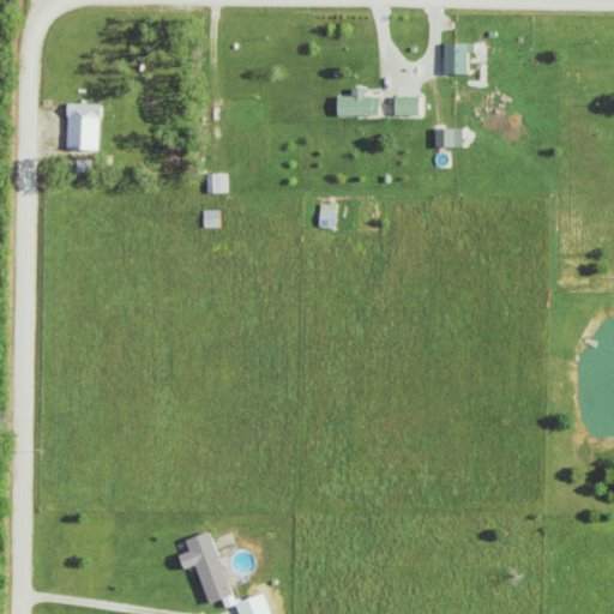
[(445,74),(469,76),(470,54),(476,54),(476,44),(446,43),(445,74)]
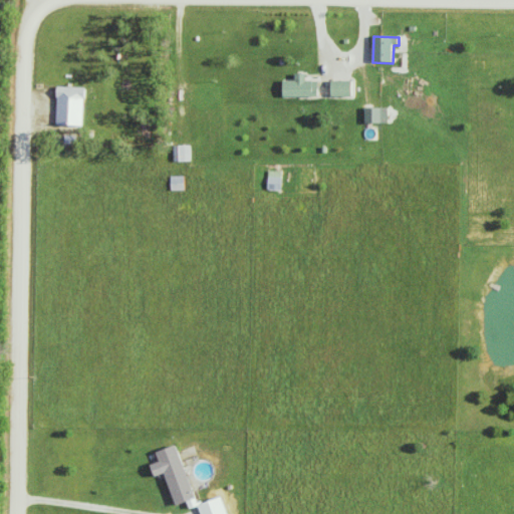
[(283,80),(283,97),(318,97),(318,82),(306,81),(306,74),(295,74),(295,81),(283,80)]
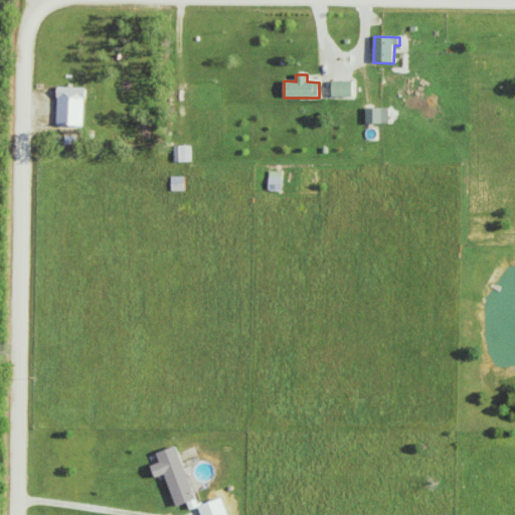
[(353,98),(353,81),(332,82),(332,98),(353,98)]
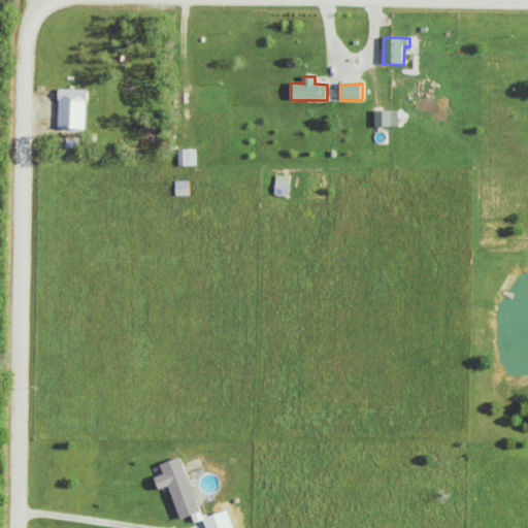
[(86,130),(87,93),(60,92),(59,130),(86,130)]
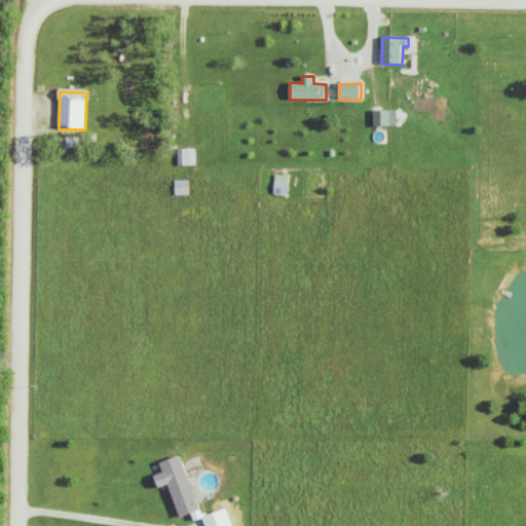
[(399,111),(374,111),(374,127),(399,127),(399,111)]
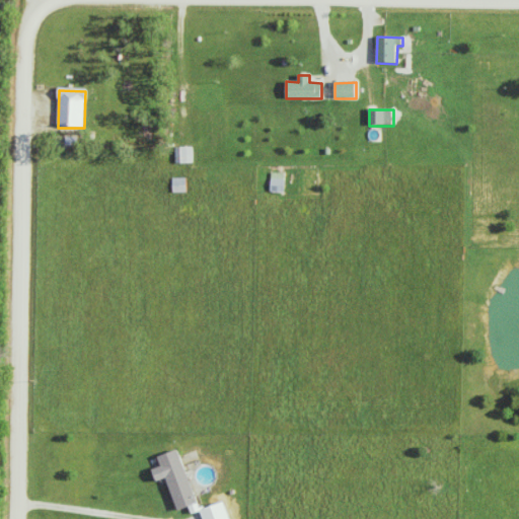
[(175,148),(176,164),(194,164),(193,148),(175,148)]
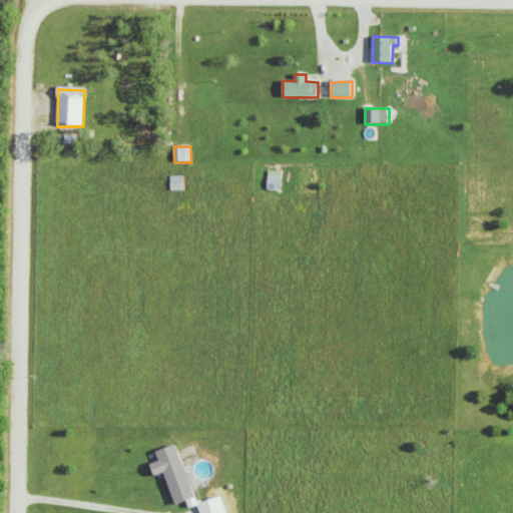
[(268,191),(281,191),(282,172),(269,171),(268,191)]
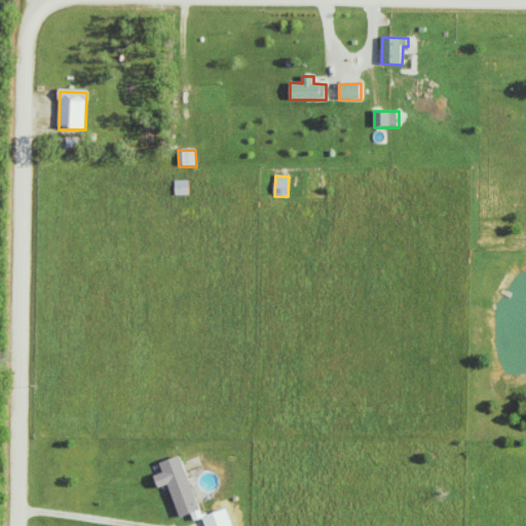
[(189,196),(189,182),(175,182),(175,196),(189,196)]
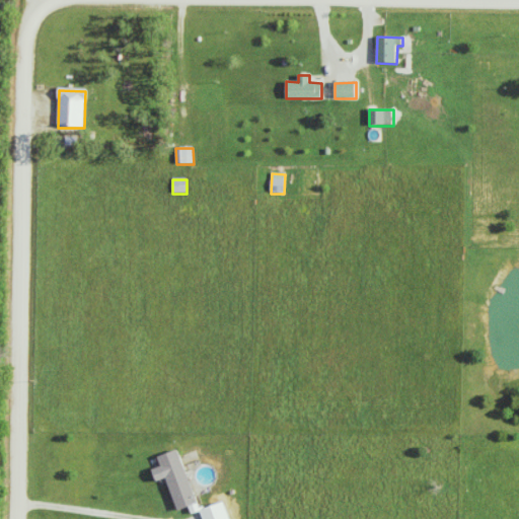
[(166,479),(177,511),(197,505),(178,450),(157,457),(160,467),(151,470),(156,483),(166,479)]
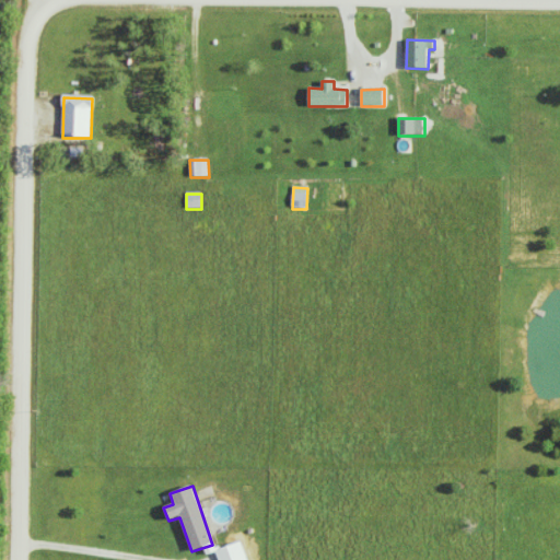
[(247,559),(241,541),(216,551),(219,559),(247,559)]
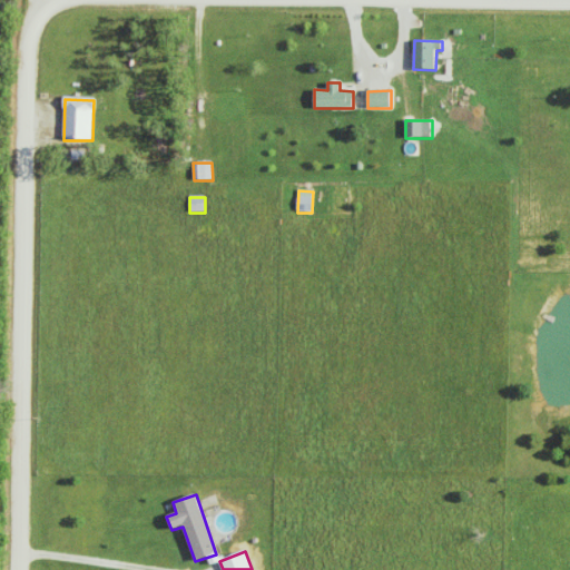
All buildings are outlined.
